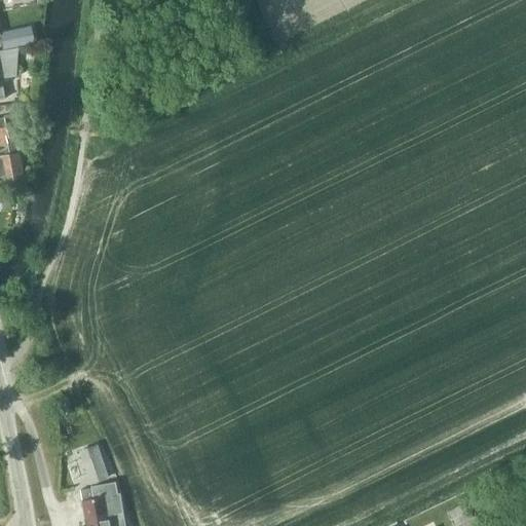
[(30,25),(0,31),(0,36),(2,47),(33,41),(30,25)]
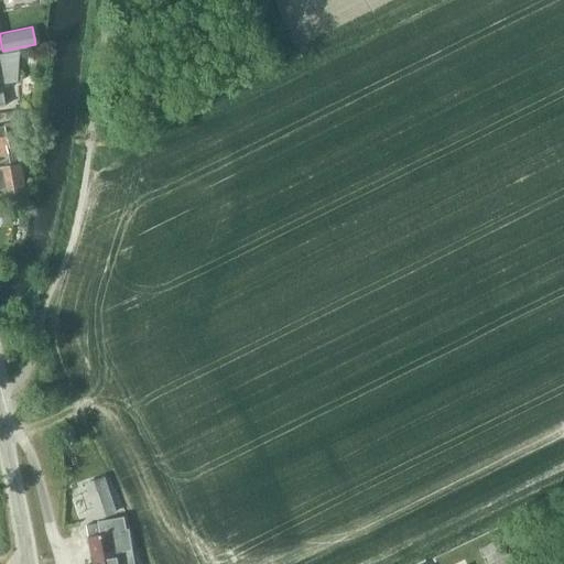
[(0,107),(3,107),(0,85),(0,84),(17,80),(18,53),(0,55),(0,107)]
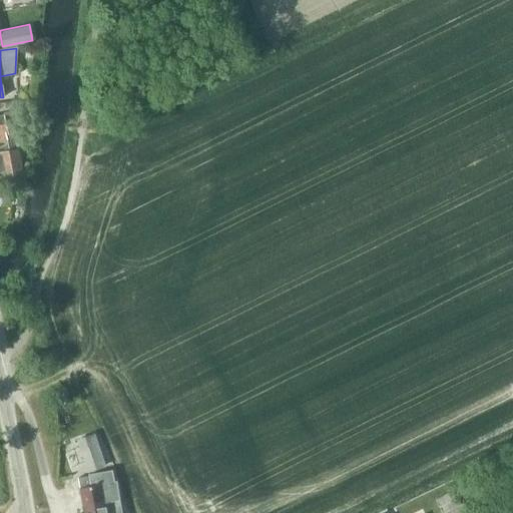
[(0,141),(8,139),(10,150),(16,149),(12,132),(19,131),(16,120),(14,111),(4,113),(4,114),(0,115),(0,141)]
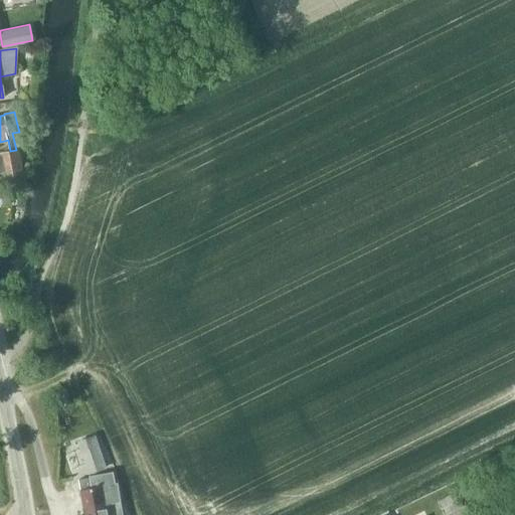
[(0,174),(18,171),(23,170),(20,159),(19,150),(16,150),(10,151),(0,152),(0,174)]
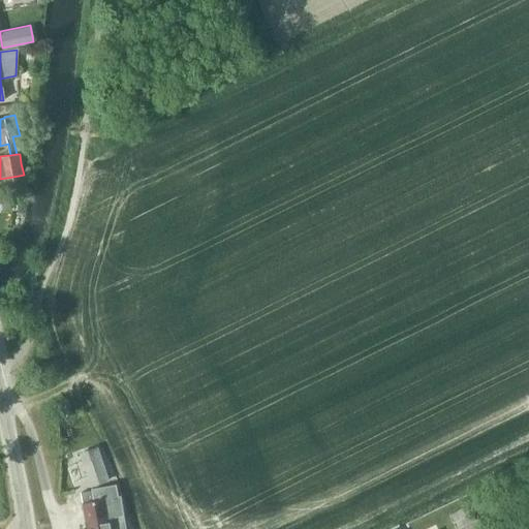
[(0,197),(0,211),(11,210),(9,197),(0,197)]
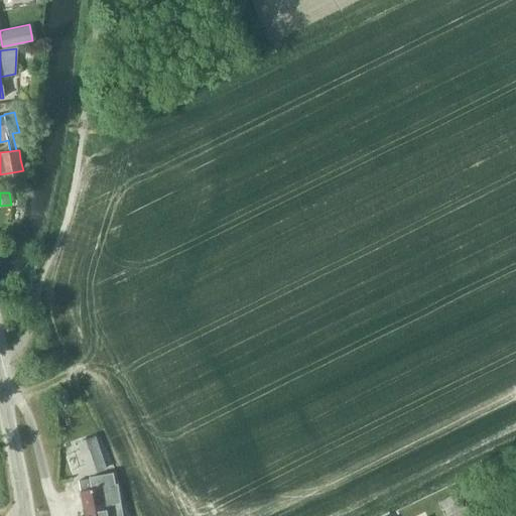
[(107,470),(96,436),(78,442),(89,476),(107,470)]
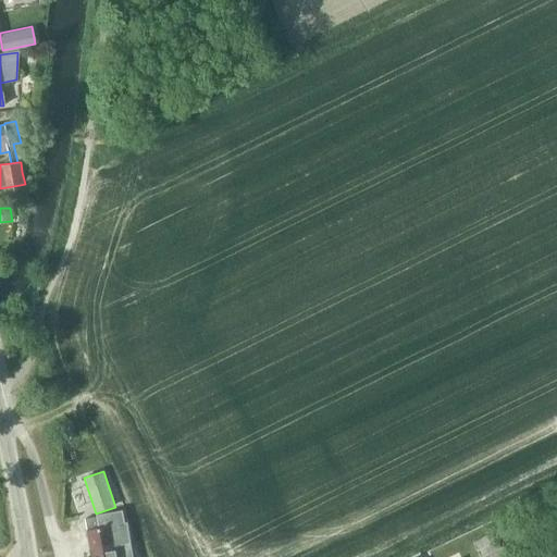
[(131,543),(127,521),(125,522),(123,510),(96,515),(97,516),(85,518),(90,549),(131,543)]
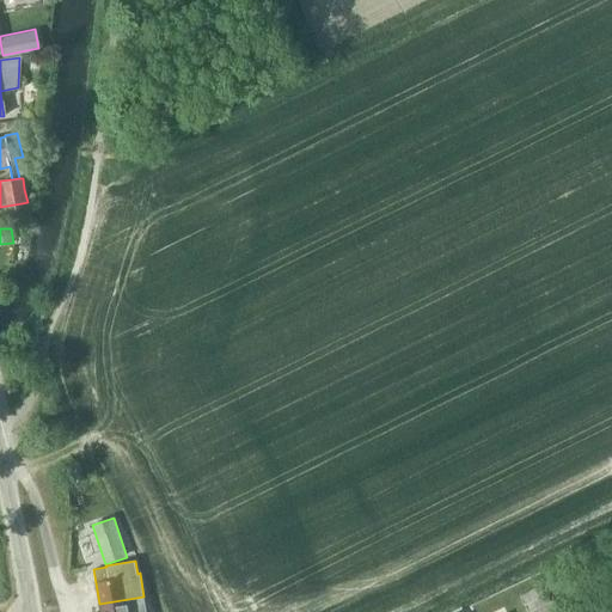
[(146,611),(144,597),(99,604),(101,611),(146,611)]
